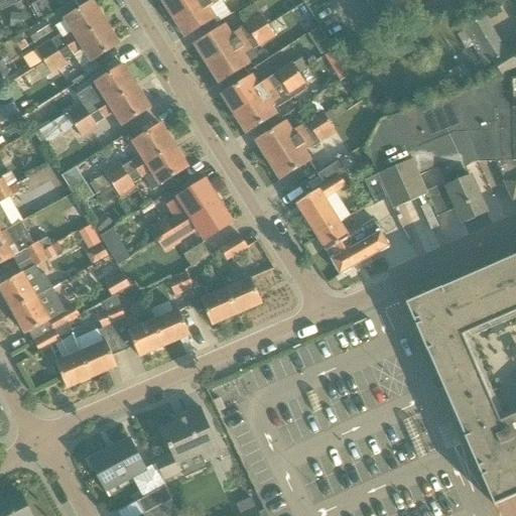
[(45,0),(42,0),(32,6),(39,18),(52,11),(45,0)]
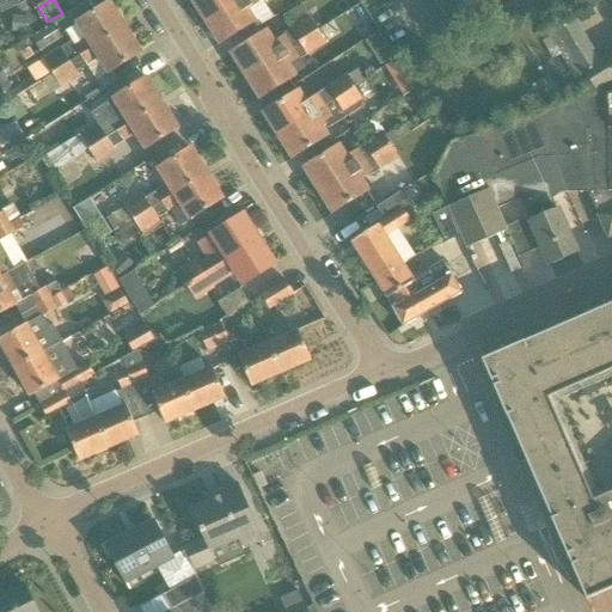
[(238,0),(193,0),(206,20),(238,0)]
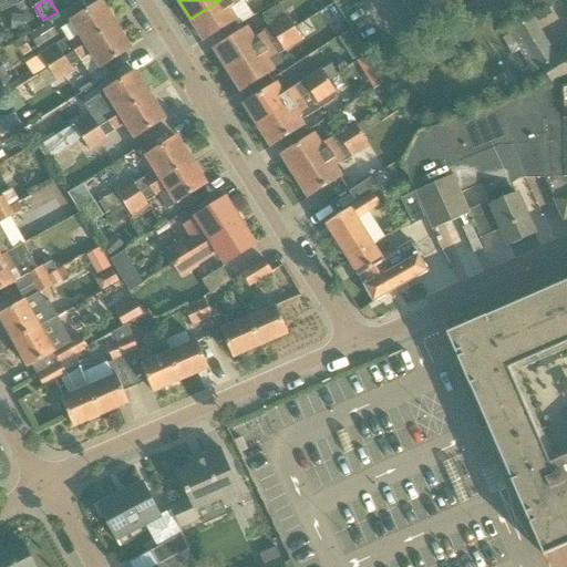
[(220,0),(191,19),(193,22),(189,24),(189,28),(195,35),(198,37),(200,35),(204,40),(235,20),(228,9),(241,0),(220,0)]
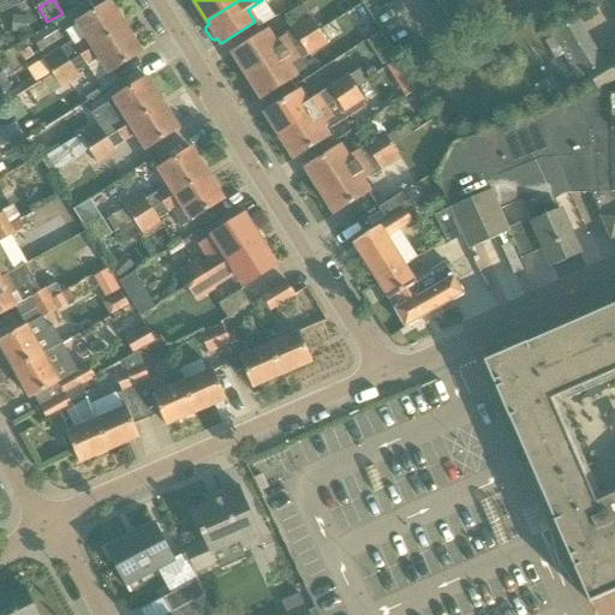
[(60,48),(42,60),(52,75),(126,28),(111,3),(78,24),(87,39),(78,45),(75,40),(60,48)]
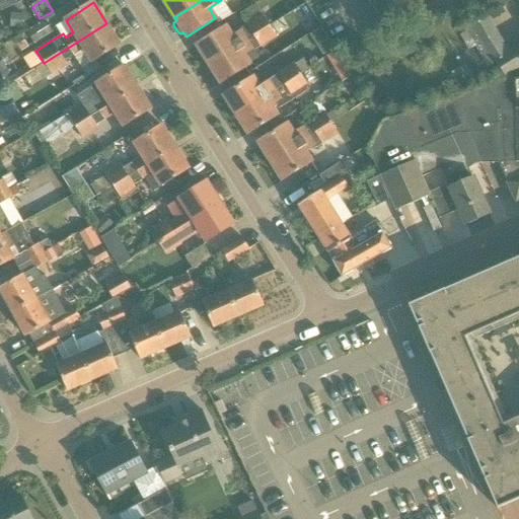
[(23,27),(24,13),(11,12),(10,26),(23,27)]
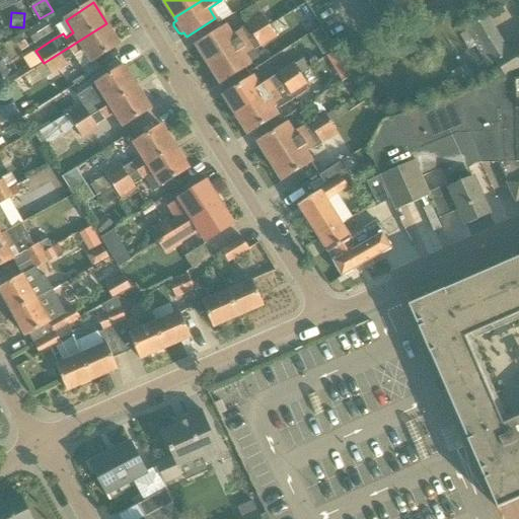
[(239,28),(240,30),(231,36),(225,26),(197,45),(209,65),(271,25),(263,14),(239,28)]
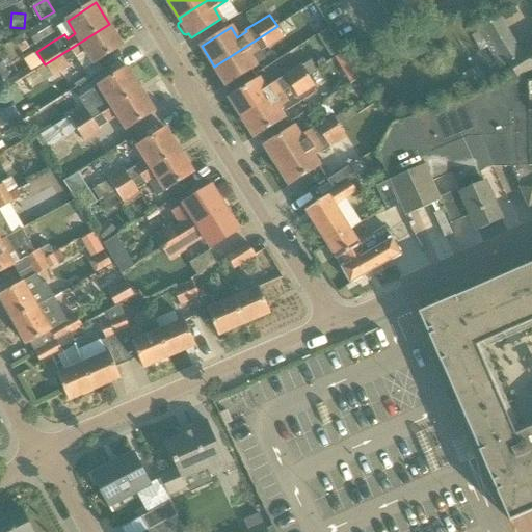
[(482,50),(488,46),(502,68),(508,63),(517,78),(531,69),(531,48),(520,55),(498,19),(479,30),(472,34),(482,50)]
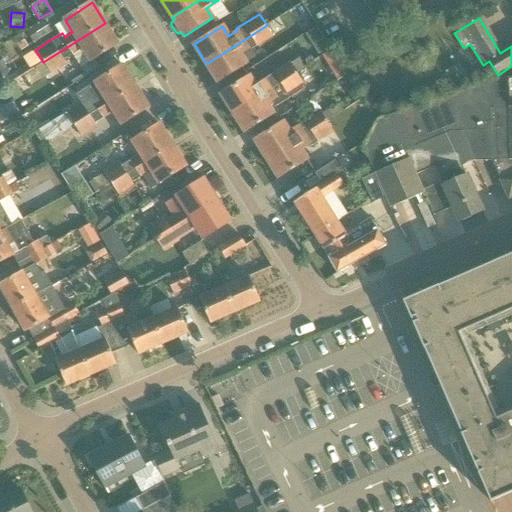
[(33,43),(47,35),(52,32),(44,20),(27,31),(33,43)]
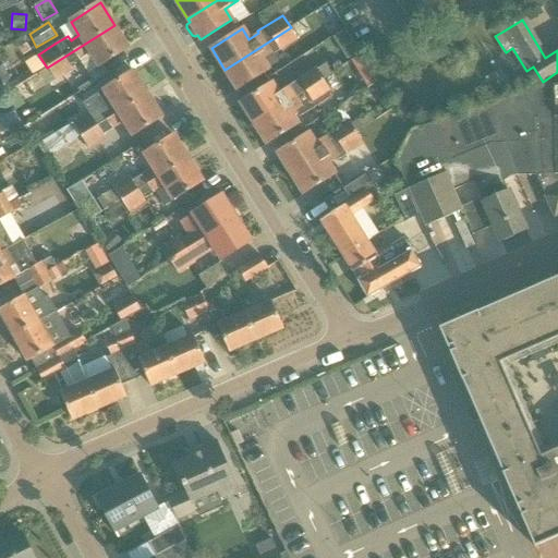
[(129,48),(114,25),(47,68),(56,81),(72,70),(69,64),(79,59),(79,60),(91,52),(99,67),(129,48)]
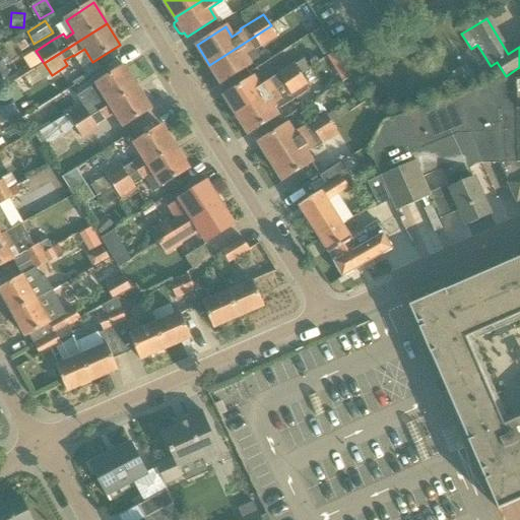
[(271,25),(209,65),(220,83),(249,65),(245,58),(278,38),(271,25)]
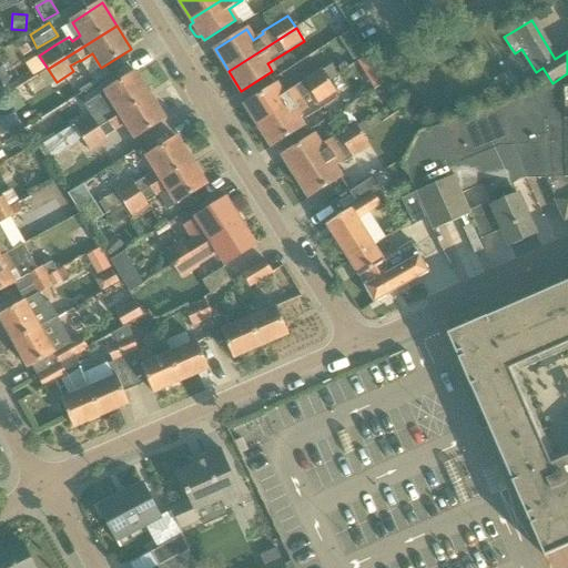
[(357,61),(374,89),(385,83),(368,56),(357,61)]
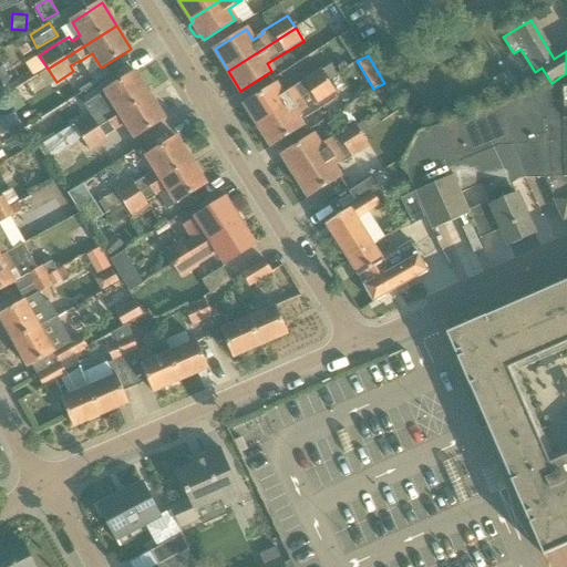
[(331,64),(321,71),(329,82),(338,75),(331,64)]
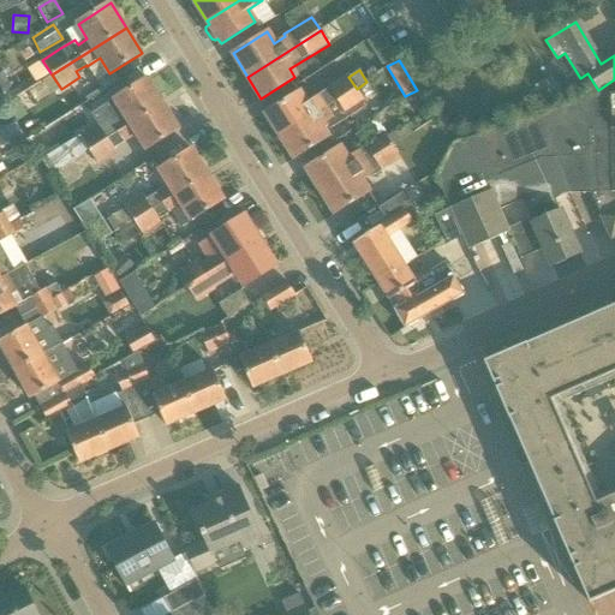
[(348,77),(317,96),(306,103),(299,91),(266,113),(280,136),(357,89),(348,77)]
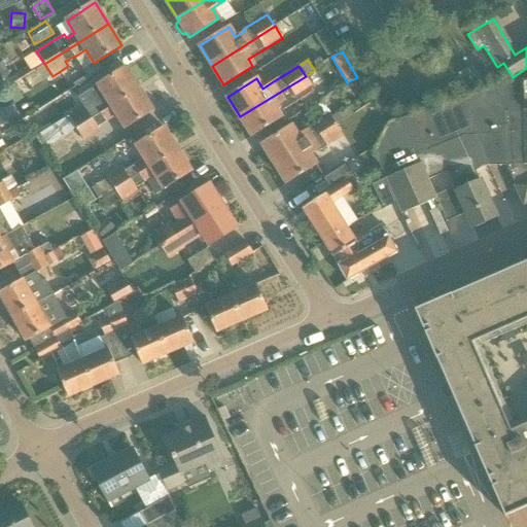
[(86,110),(83,106),(68,116),(76,130),(139,89),(126,67),(98,85),(106,99),(96,106),(96,105),(86,110)]
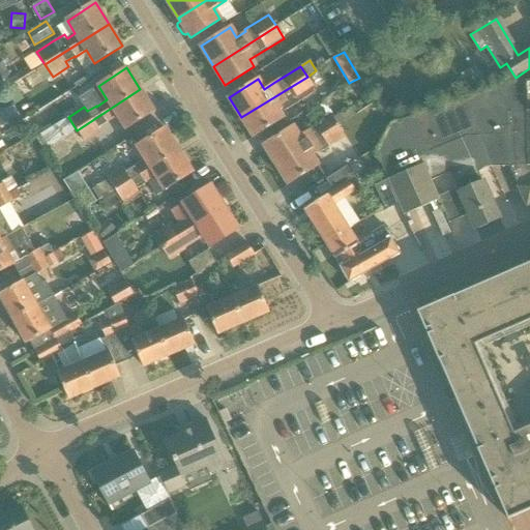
[(307,77),(241,117),(254,137),(283,118),(281,114),(317,91),(307,77)]
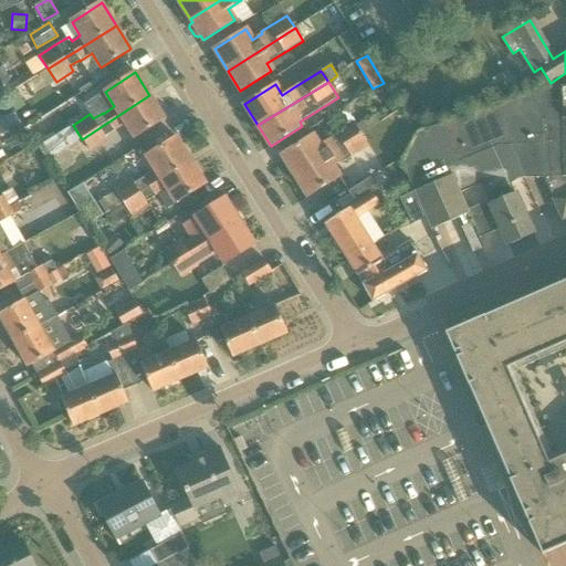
[(565,86),(544,87),(419,128),(401,163),(415,191),(413,191),(426,218),(431,230),(469,213),(471,212),(469,209),(461,192),(481,184),(491,180),(511,184),(524,178),(544,178),(553,198),(553,199),(563,221),(565,219),(565,86)]
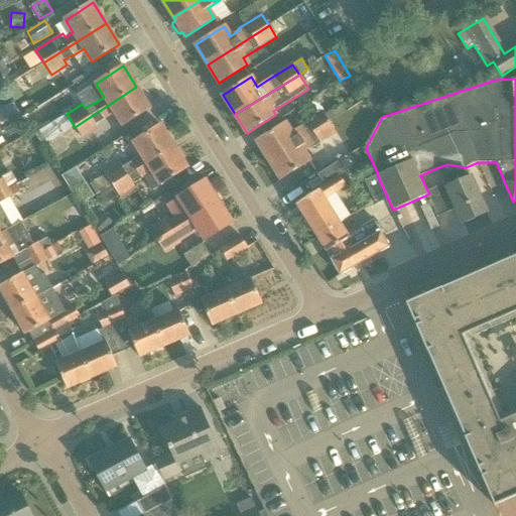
[(13,102),(22,98),(15,84),(6,89),(13,102)]
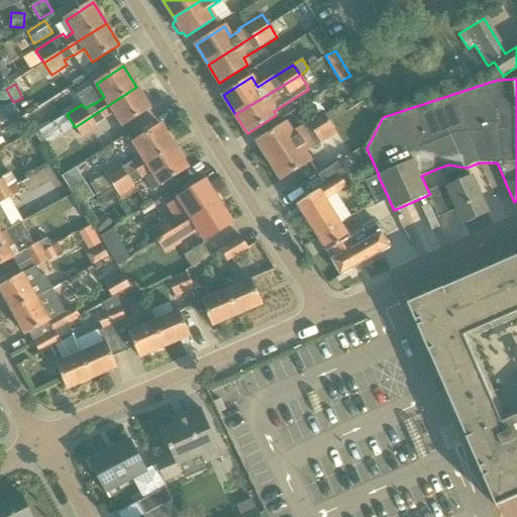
[(136,87),(75,127),(83,139),(98,128),(96,124),(104,119),(105,120),(116,113),(124,125),(150,108),(136,87)]
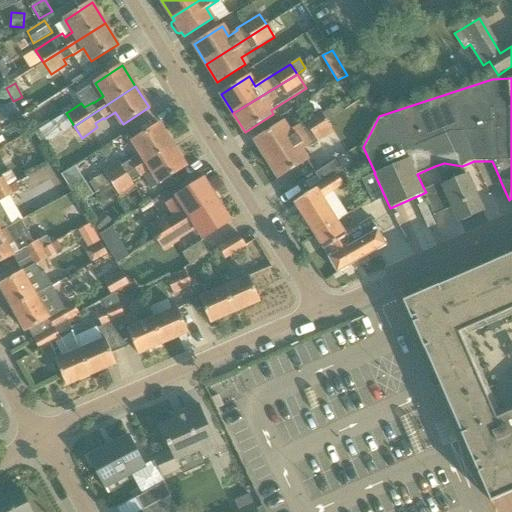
[(255,140),(267,159),(326,121),(321,112),(290,132),(283,122),(255,140)]
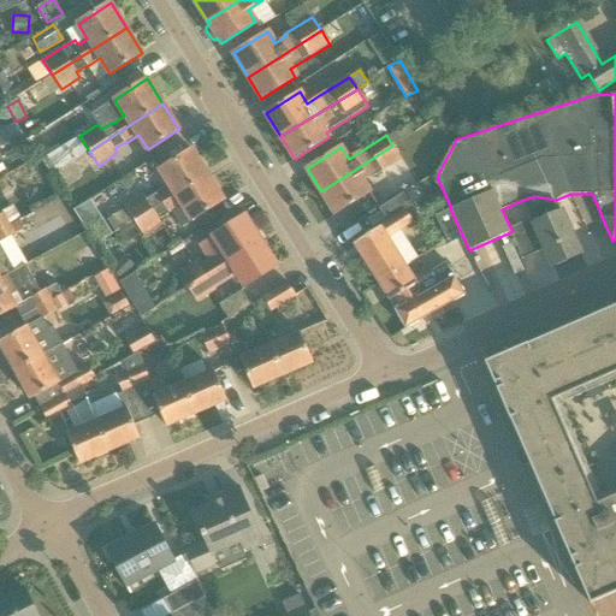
[(371,175),(373,177),(402,159),(392,146),(321,191),(336,214),(369,193),(362,181),(371,175)]
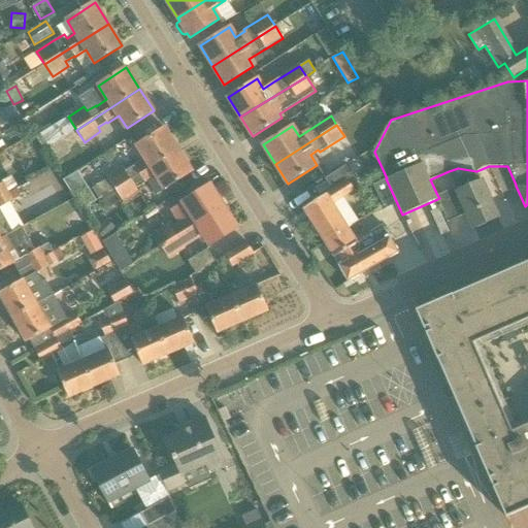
[(100,200),(116,190),(114,190),(178,150),(164,128),(137,145),(146,158),(126,171),(123,167),(92,188),(100,200)]
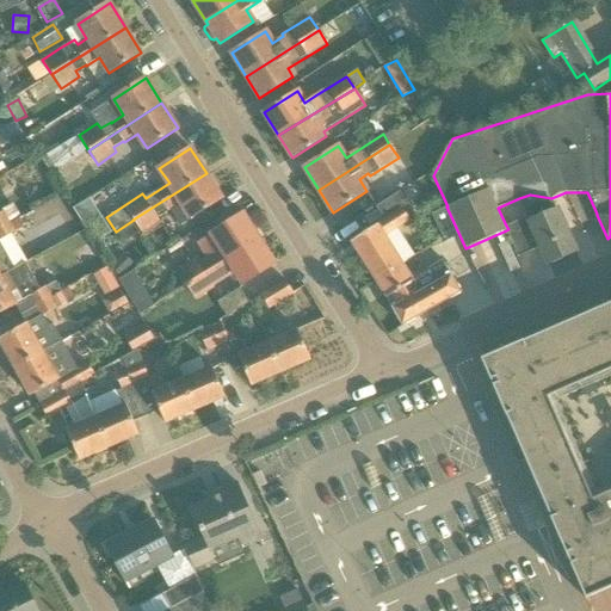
[(133,220),(134,220),(142,234),(161,222),(158,217),(171,210),(181,203),(191,218),(222,198),(207,173),(133,220)]
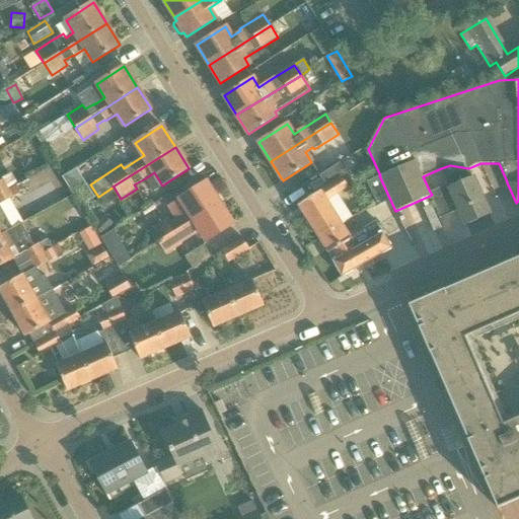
[(447,183),(430,192),(432,195),(430,196),(440,218),(459,210),(465,224),(490,214),(473,177),(472,177),(468,168),(450,165),(441,168),(447,183)]
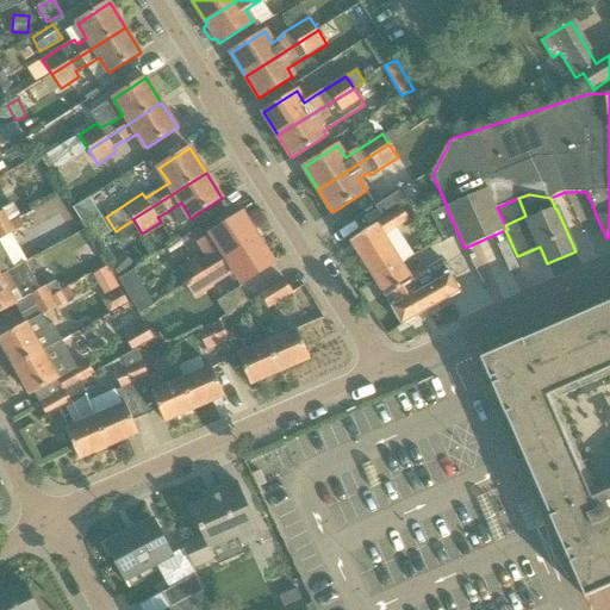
[(73,207),(94,242),(111,232),(89,197),(73,207)]
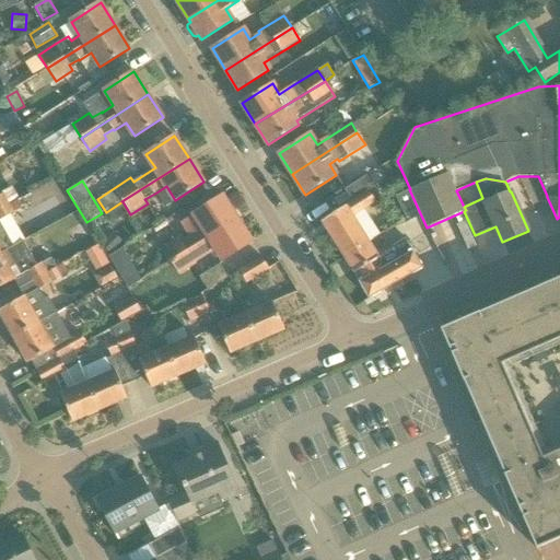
[(421,216),(409,189),(396,196),(408,222),(421,216)]
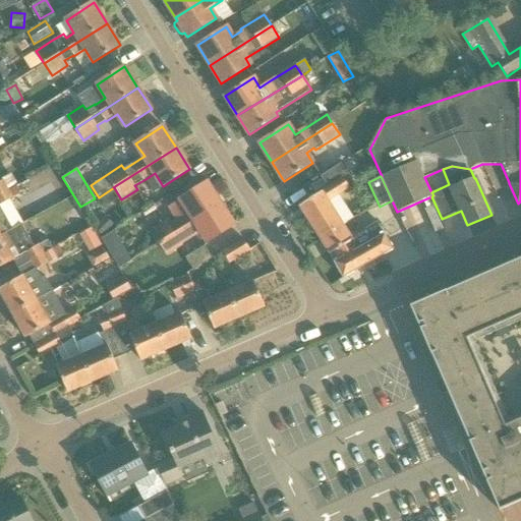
[(343,178),(299,206),(321,240),(344,226),(354,220),(339,195),(350,188),(343,178)]
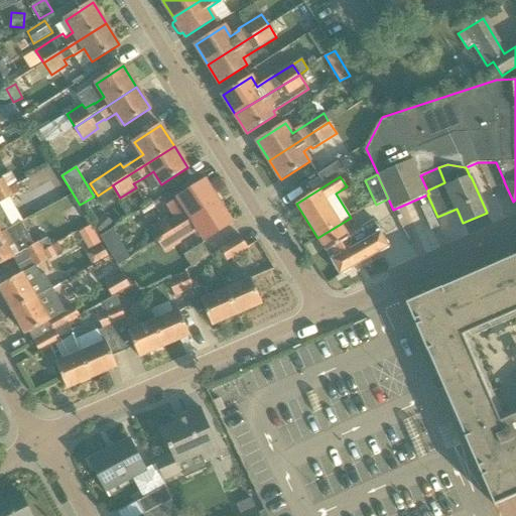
[(0,179),(0,191),(8,186),(3,177),(0,179)]
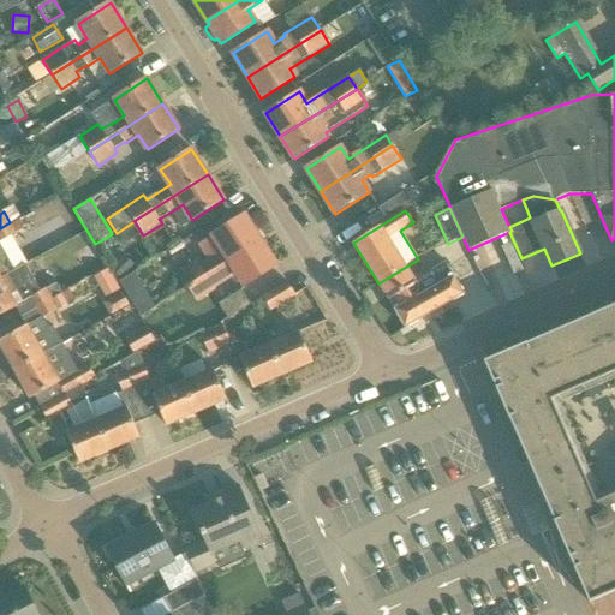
[(245,215),(198,245),(208,260),(199,264),(196,261),(178,273),(187,287),(261,240),(245,215)]
